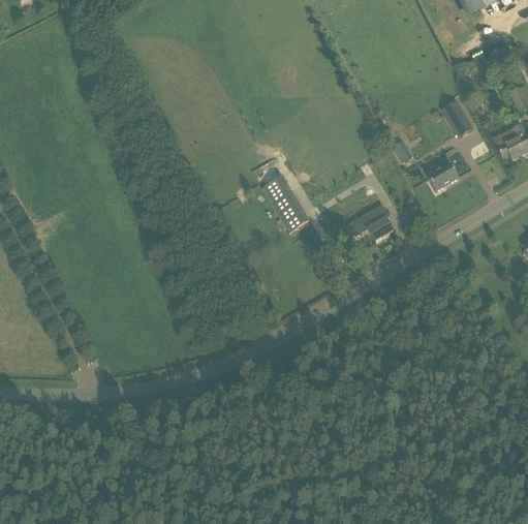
[(508,84),(505,78),(497,81),(499,88),(508,84)]
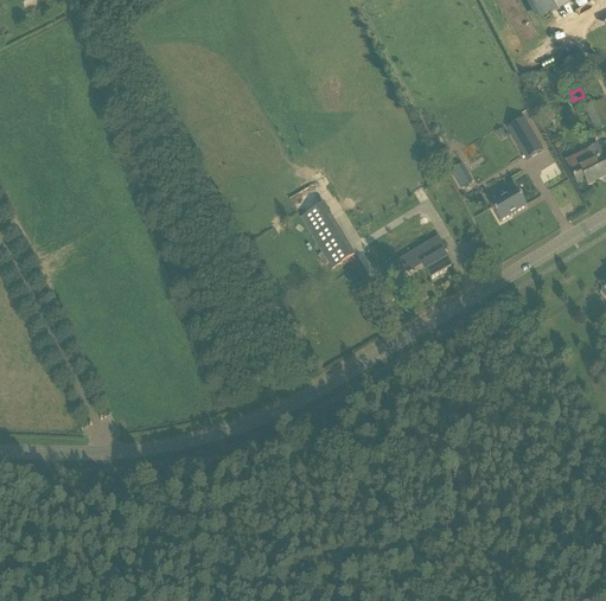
[(597,126),(605,121),(594,100),(593,101),(585,104),(597,126)]
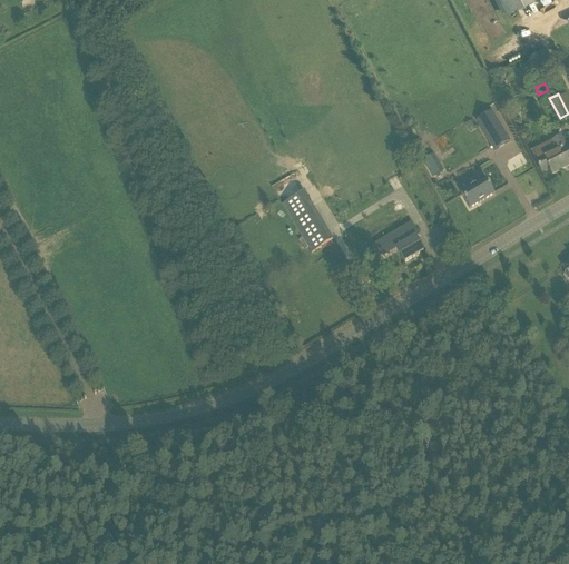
[(492,108),(477,116),(492,146),(508,138),(492,108)]
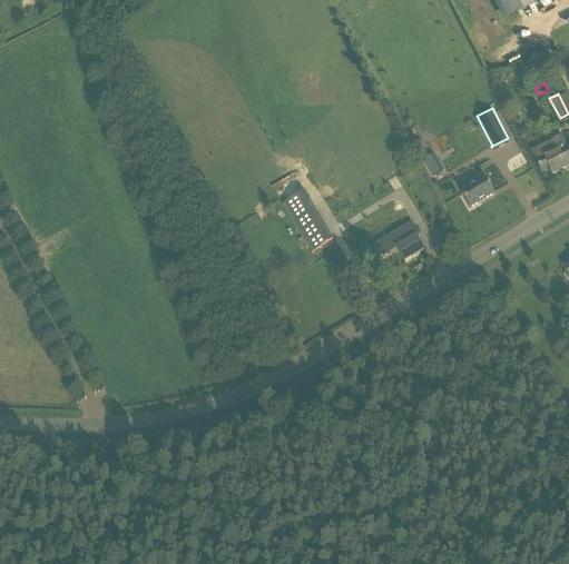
[(557,147),(536,158),(541,168),(549,165),(551,169),(562,164),(562,162),(566,161),(566,162),(568,160),(568,140),(565,142),(560,134),(552,138),(557,147)]
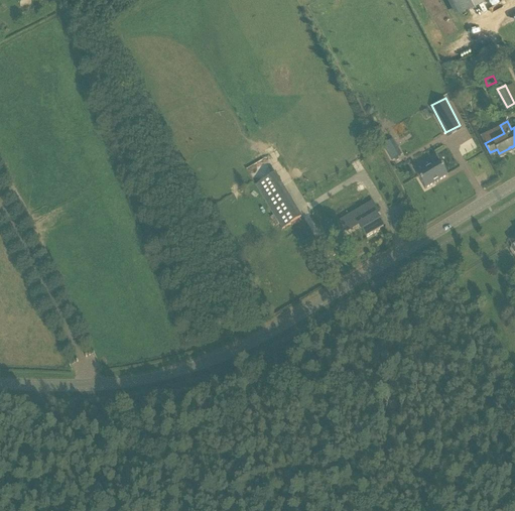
[(398,147),(392,135),(382,141),(389,152),(398,147)]
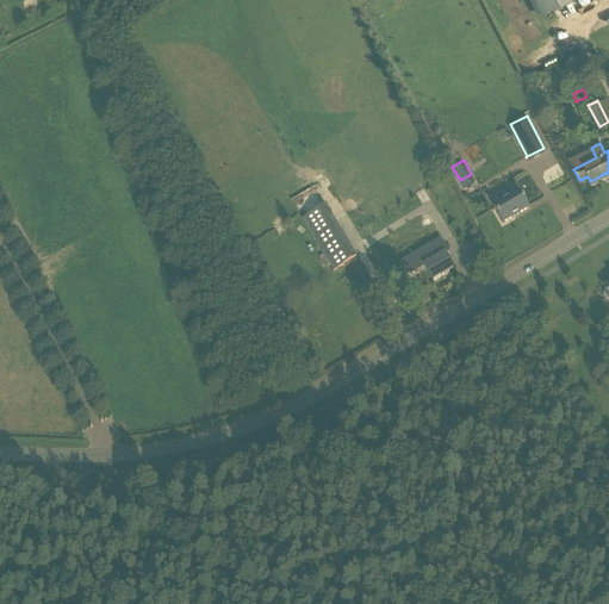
[(513,179),(505,184),(510,191),(491,203),(502,218),(528,203),(517,186),(513,179)]
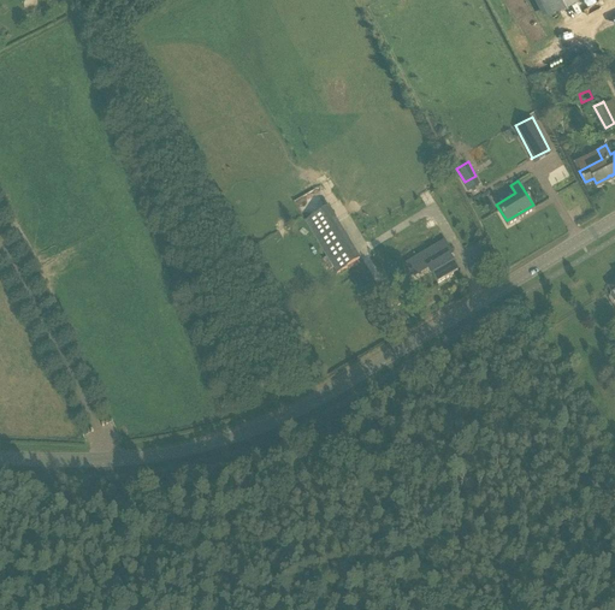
[(327,202),(305,217),(336,268),(352,259),(354,258),(359,255),(327,202)]
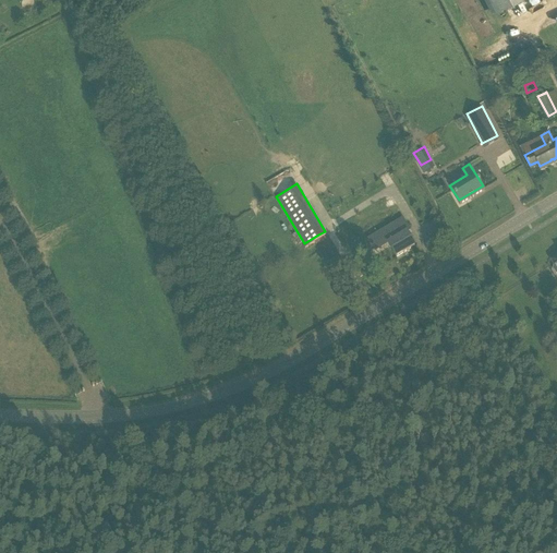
[(407,224),(401,216),(371,236),(377,247),(388,240),(396,253),(414,242),(406,229),(404,230),(402,227),(407,224)]
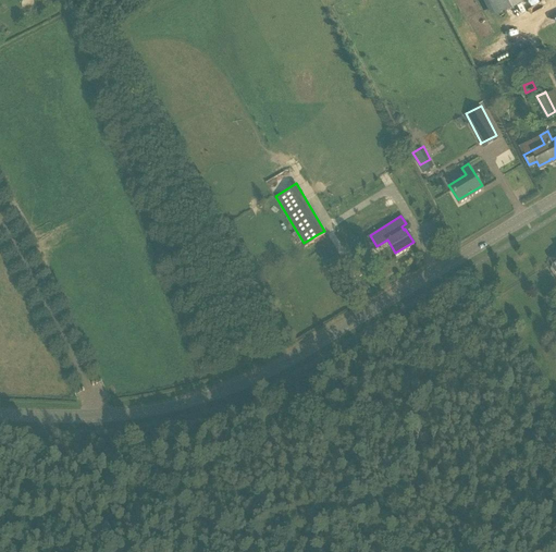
All buildings are outlined.
